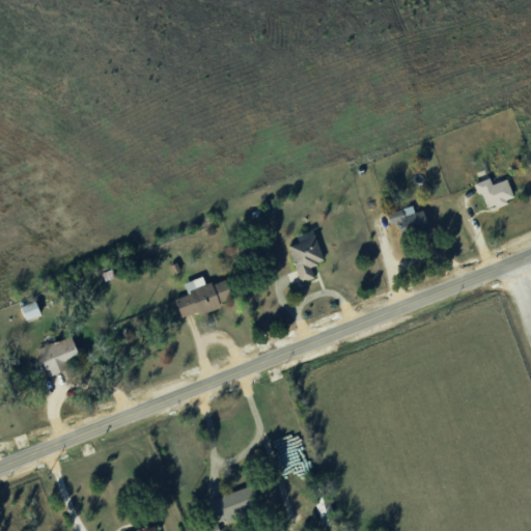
[(487,207),(497,203),(497,205),(516,198),(508,177),(494,184),(491,176),(477,183),(487,207)]
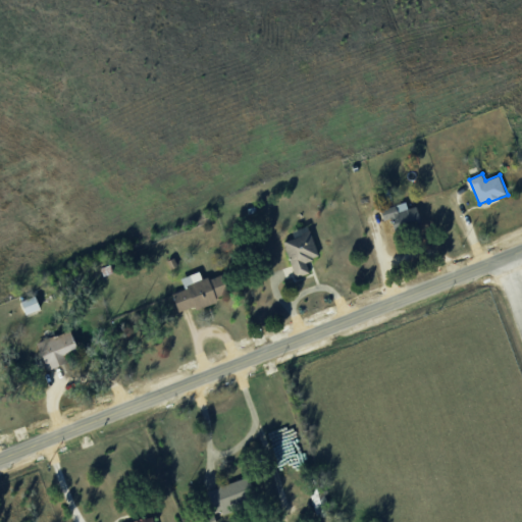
[(381,209),(385,219),(393,216),(398,230),(423,221),(418,205),(409,208),(407,201),(381,209)]
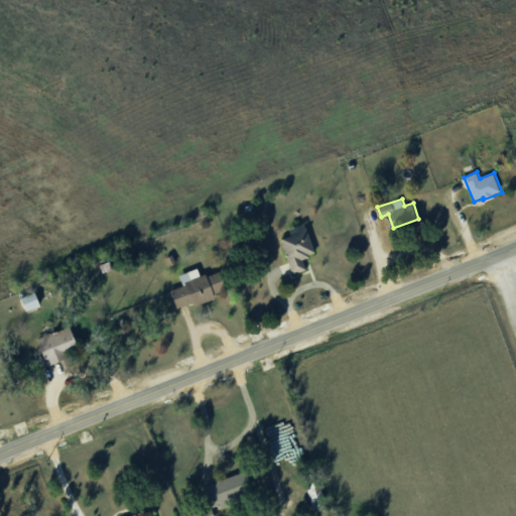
[(316,252),(305,222),(295,226),(297,232),(280,239),(293,274),(307,269),(303,257),(316,252)]
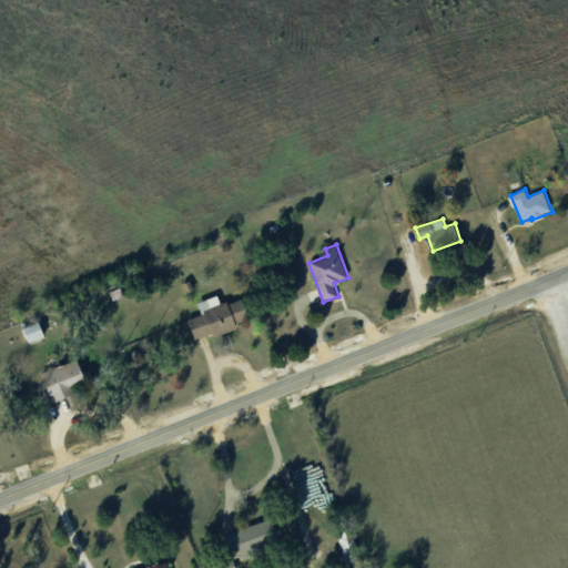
[(189,318),(198,337),(213,331),(215,334),(252,318),(242,296),(223,304),(217,293),(198,303),(202,313),(189,318)]
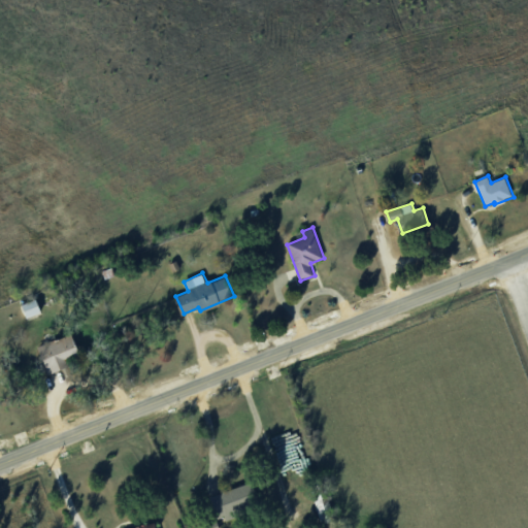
[(41,310),(37,298),(22,303),(27,317),(41,310)]
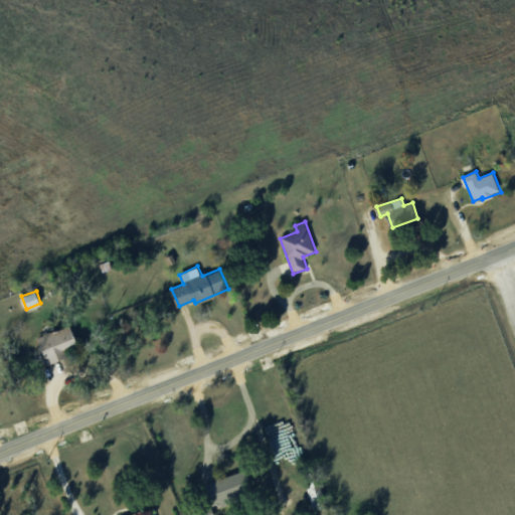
[(37,335),(44,364),(66,358),(63,347),(76,344),(71,326),(37,335)]
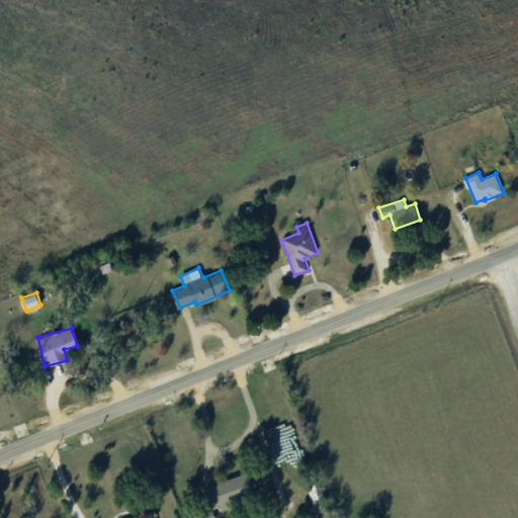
[(208,487),(216,507),(255,492),(247,471),(208,487)]
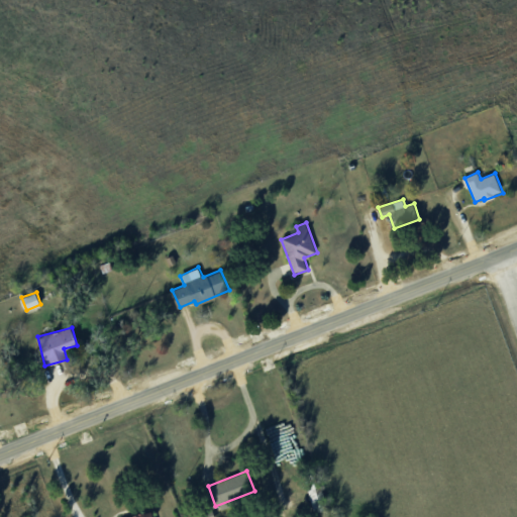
[(309,487),(314,512),(327,510),(322,484),(309,487)]
